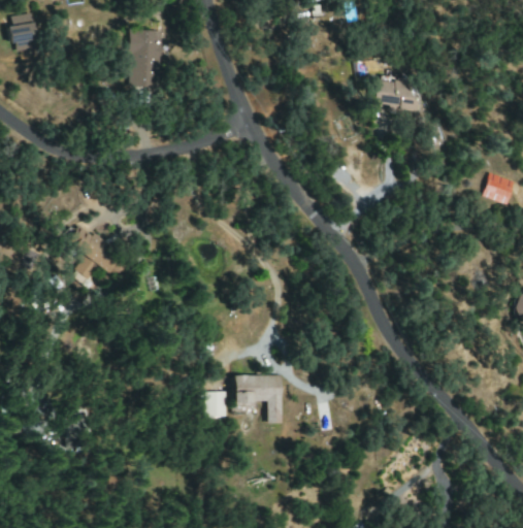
[(10,17),(11,26),(7,26),(9,43),(15,42),(17,55),(37,52),(32,13),(10,17)]
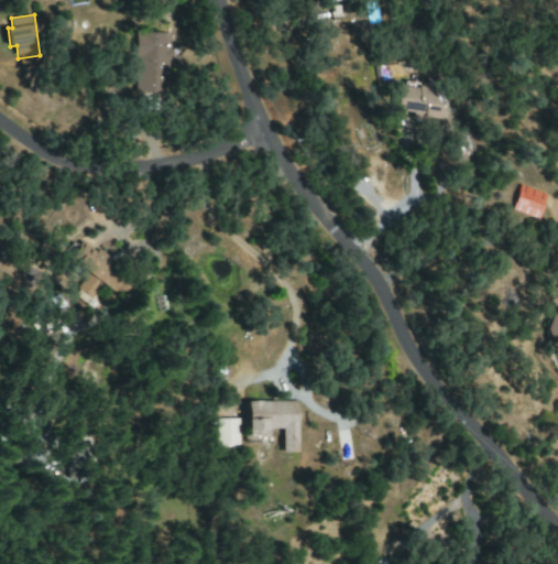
[(172,95),(172,68),(176,68),(177,34),(139,32),(137,93),(172,95)]
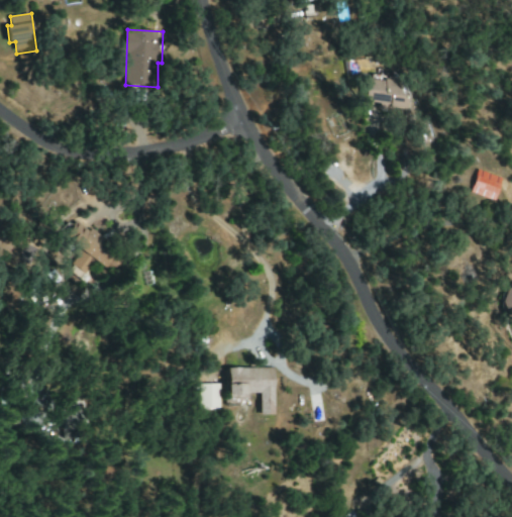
[(406,94),(406,81),(368,79),(367,104),(412,107),(412,95),(406,94)]
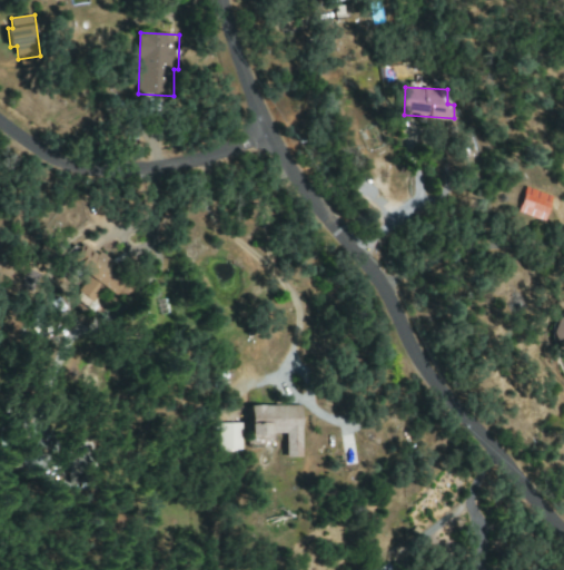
[(556,197),(530,187),(520,212),(547,222),(556,197)]
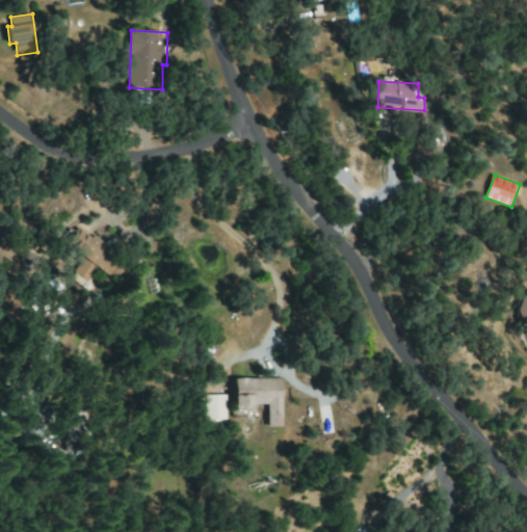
[(68,243),(85,257),(70,276),(83,287),(98,268),(107,275),(121,258),(80,227),(68,243)]
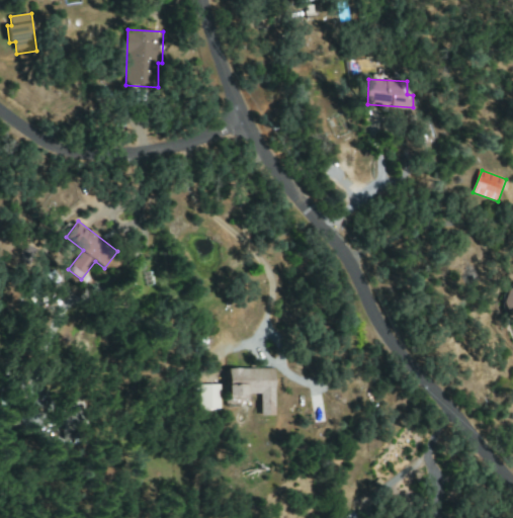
[(501,311),(512,314),(512,281),(511,281),(501,311)]
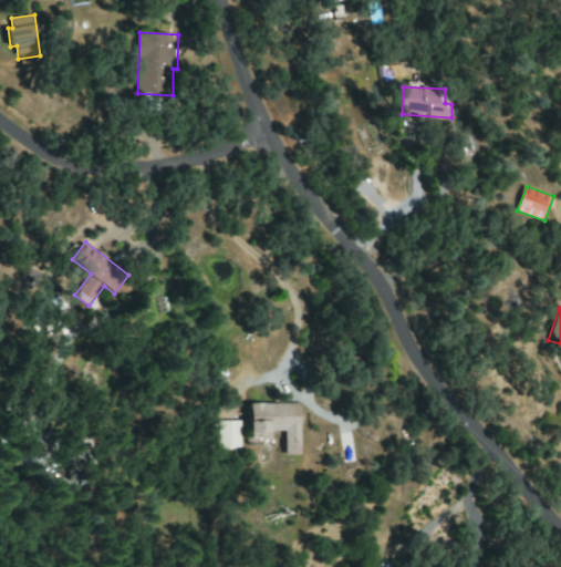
[(302,454),(302,403),(250,403),(250,433),(286,432),(287,455),(302,454)]
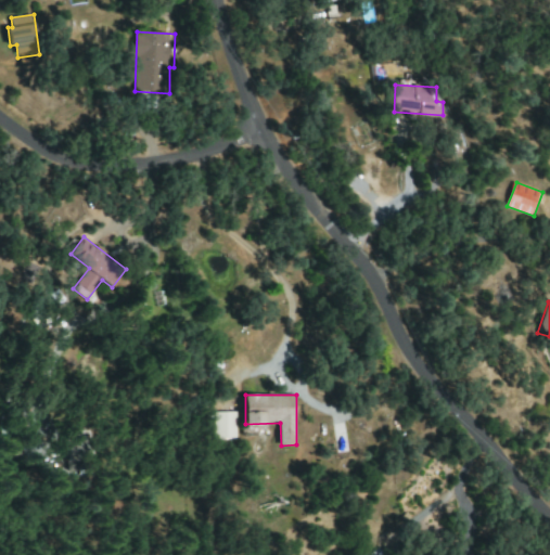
[(239,412),(217,412),(218,438),(240,438),(239,412)]
